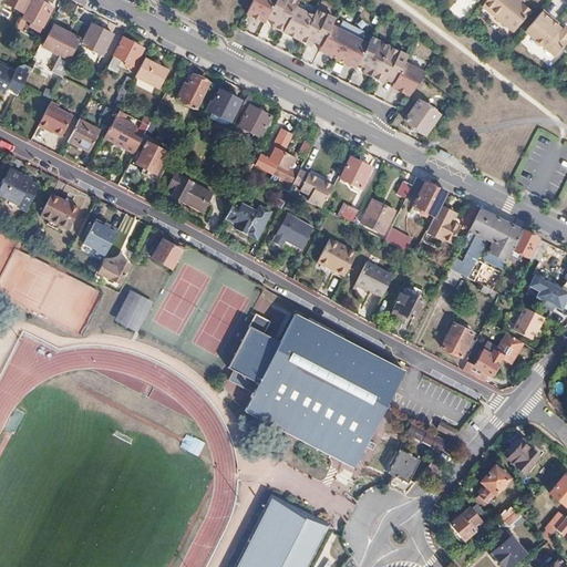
[(4,0),(3,2),(7,3),(11,6),(22,12),(28,0),(4,0)]
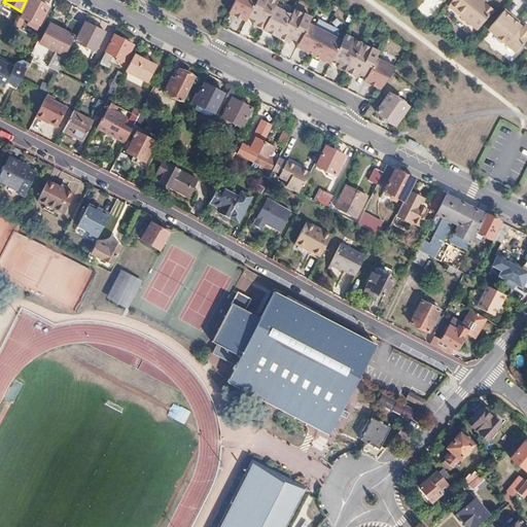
[(40,27),(49,7),(43,4),(38,1),(38,0),(30,0),(23,15),(21,14),(18,22),(22,24),(24,19),(29,22),(29,23),(37,27),(38,26),(40,27)]
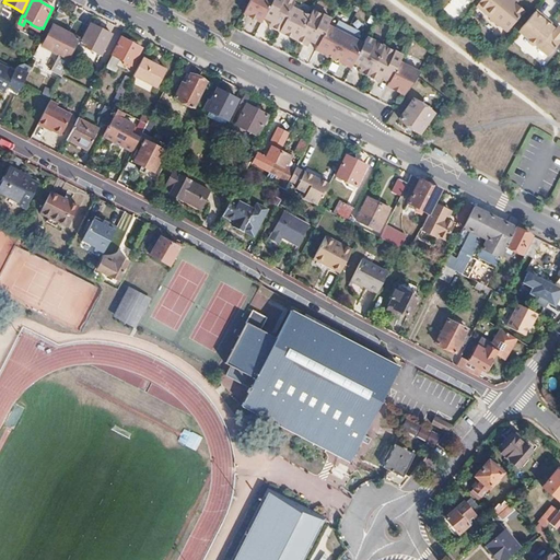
[(265,15),(271,0),(248,0),(244,11),(251,14),(252,13),(255,14),(254,15),(263,20),(265,15)]
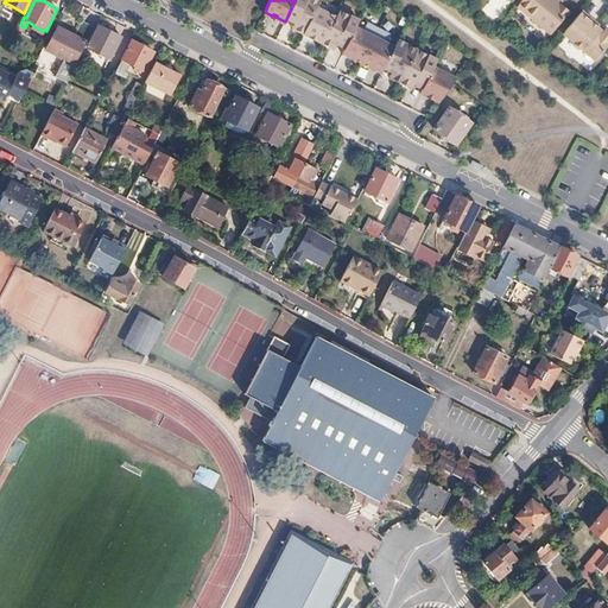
[(304,32),(317,5),(320,0),(295,0),(287,17),(295,20),(298,21),(296,27),(304,32)]
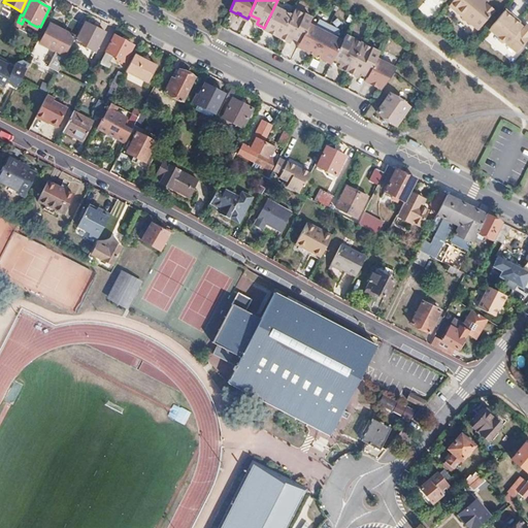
[(452,0),(450,3),(471,22),(472,21),(479,27),(495,7),(487,1),(486,0),(452,0)]
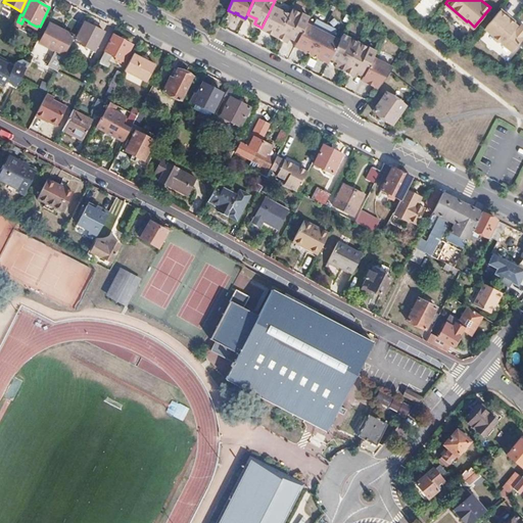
[(279,36),(290,12),(273,4),(262,28),(269,31),(270,30),(273,31),(272,33),(279,36)]
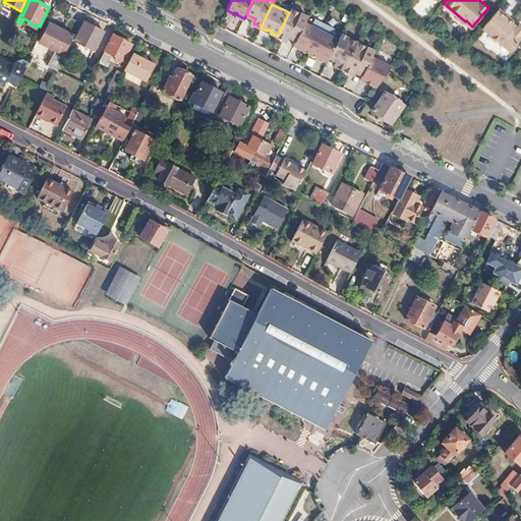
[(510,50),(520,37),(520,23),(519,22),(518,23),(517,21),(515,23),(512,21),(514,19),(500,6),(483,26),(491,35),(493,37),(496,40),(499,40),(510,50)]
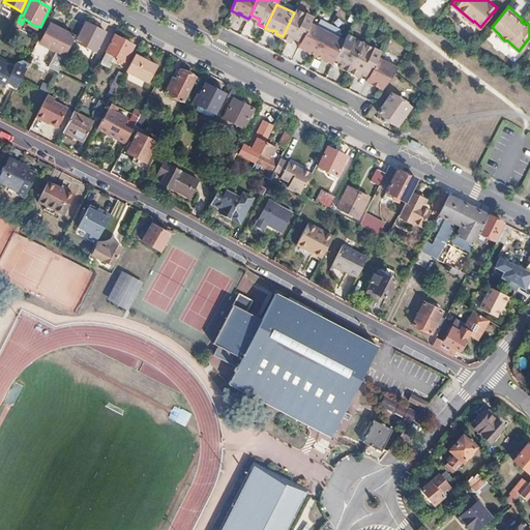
[(295,37),(302,40),(312,22),(315,16),(297,7),(294,12),(283,36),(290,39),(292,35),(295,37)]
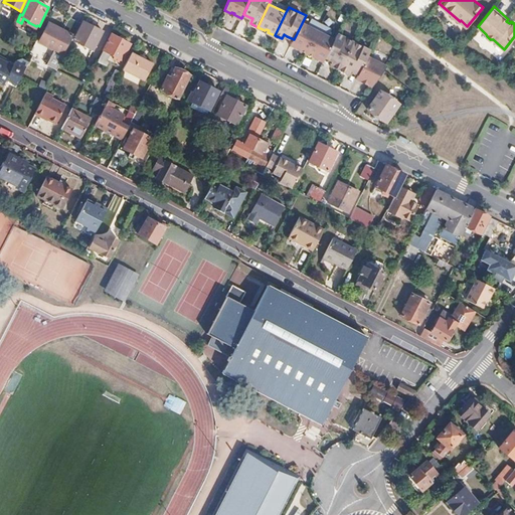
[(63,54),(72,36),(74,37),(78,28),(80,24),(74,21),(69,18),(63,30),(49,23),(39,43),(63,54)]
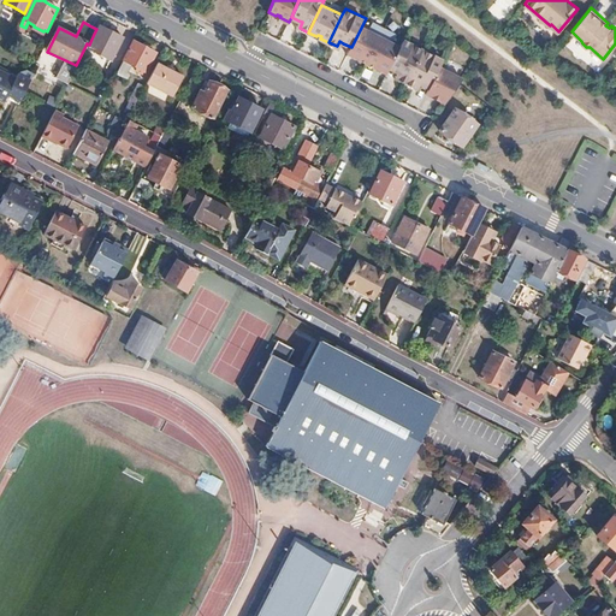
[(368,63),(381,35),(362,25),(351,47),(348,52),(356,57),(357,54),(361,57),(360,58),(368,63)]
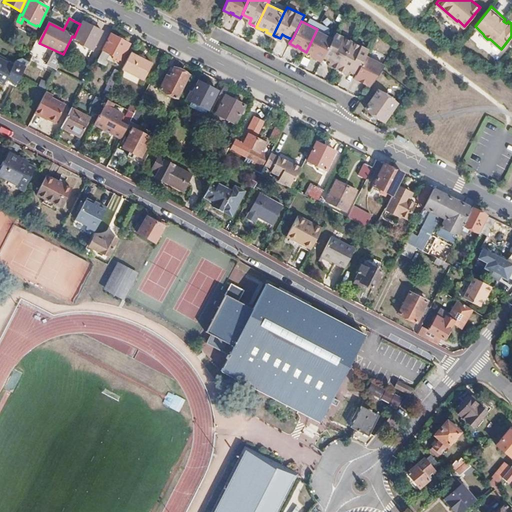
[(84,22),(74,41),(92,50),(101,32),(93,27),(84,22)]
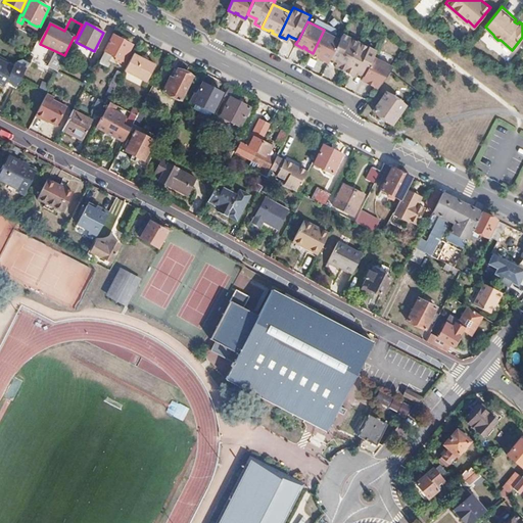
[(331,56),(340,38),(324,30),(313,53),(319,56),(320,54),(323,56),(322,57),(329,61),(331,56)]
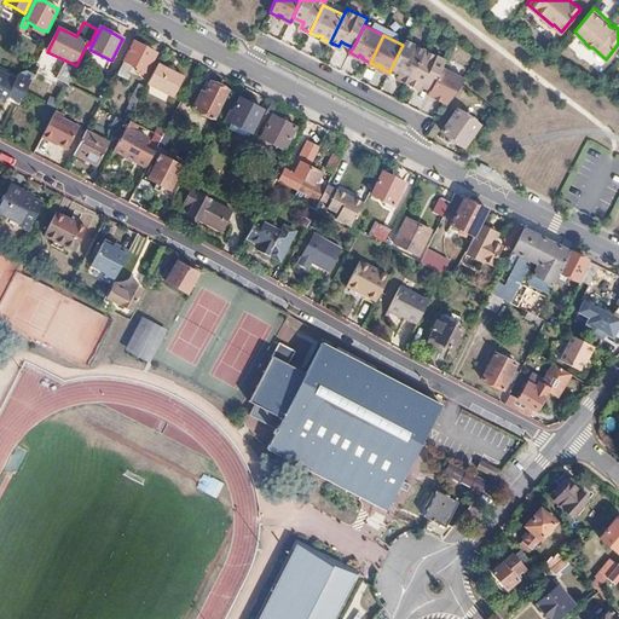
[(406,38),(403,45),(392,67),(398,70),(401,73),(399,77),(408,82),(424,47),(406,38)]
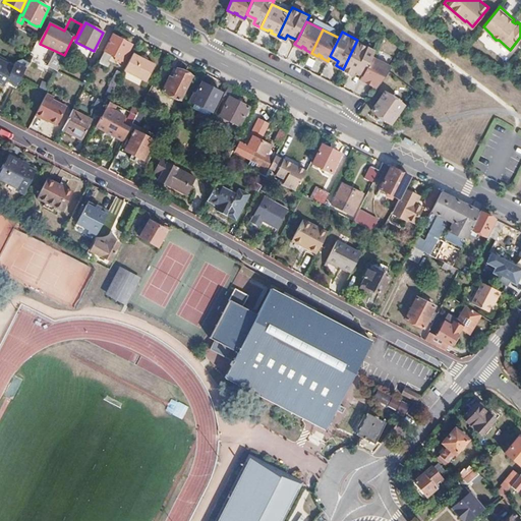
[(123,42),(113,37),(98,64),(104,67),(110,56),(115,59),(113,61),(117,63),(118,60),(123,63),(131,46),(123,42)]
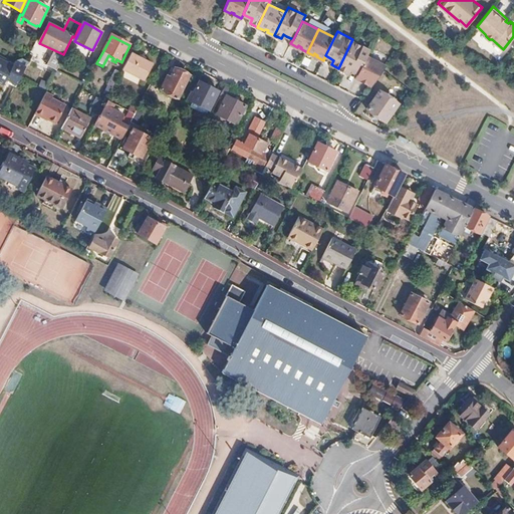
[(352,39),(338,68),(345,71),(347,67),(351,68),(357,72),(366,54),(369,48),(352,39)]
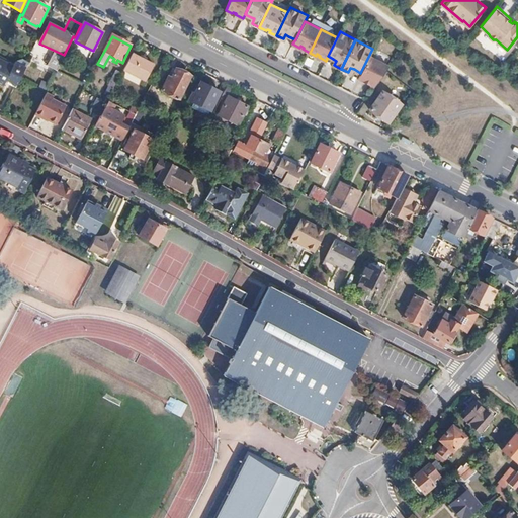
[(145,81),(154,65),(146,61),(142,59),(139,58),(132,54),(123,70),(145,81)]
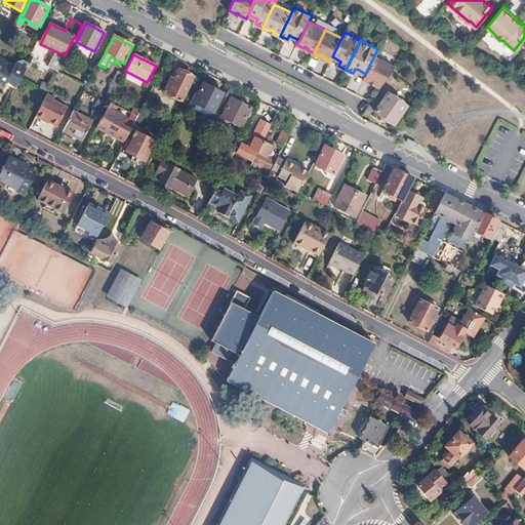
[(379,86),(394,66),(374,55),(365,74),(363,78),(379,86)]
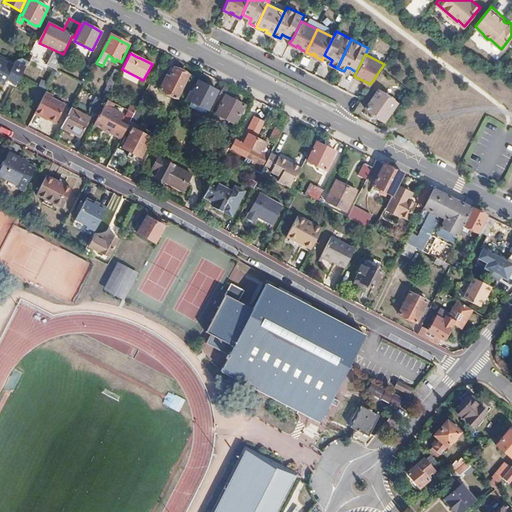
[(14,88),(25,69),(13,63),(11,66),(0,60),(0,80),(4,82),(14,88)]
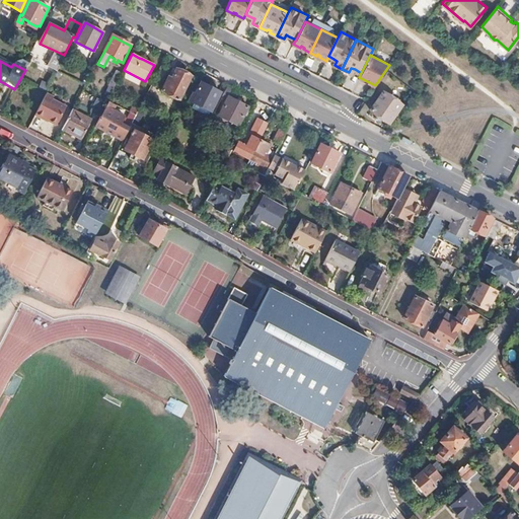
[(186,88),(191,77),(182,73),(175,70),(173,74),(171,73),(162,91),(179,100),(186,88)]
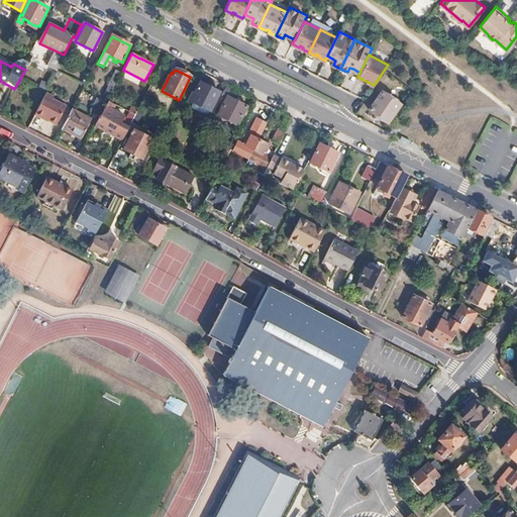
[(109,97),(121,74),(116,71),(110,82),(111,84),(106,95),(109,97)]
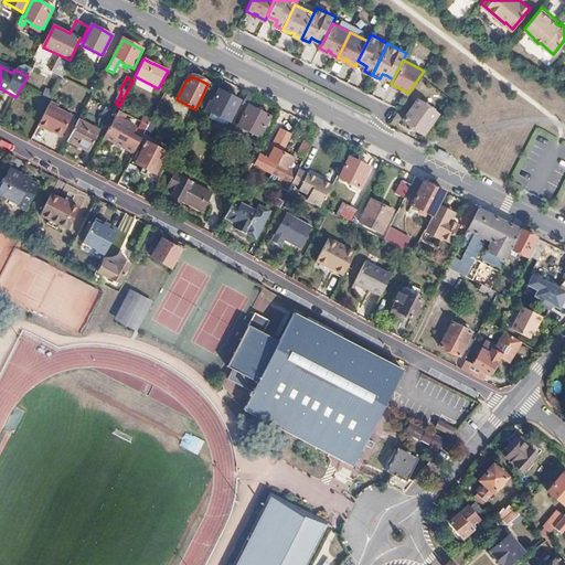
[(205,110),(206,110),(230,123),(240,102),(230,96),(219,91),(213,103),(210,102),(205,110)]
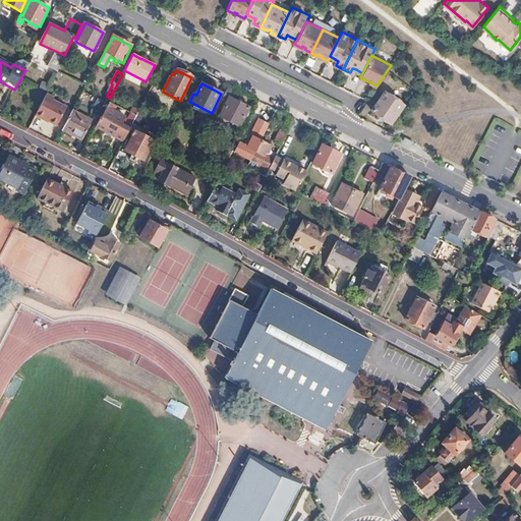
[(239,127),(249,108),(240,103),(232,99),(236,91),(229,87),(223,98),(229,101),(221,117),(239,127)]
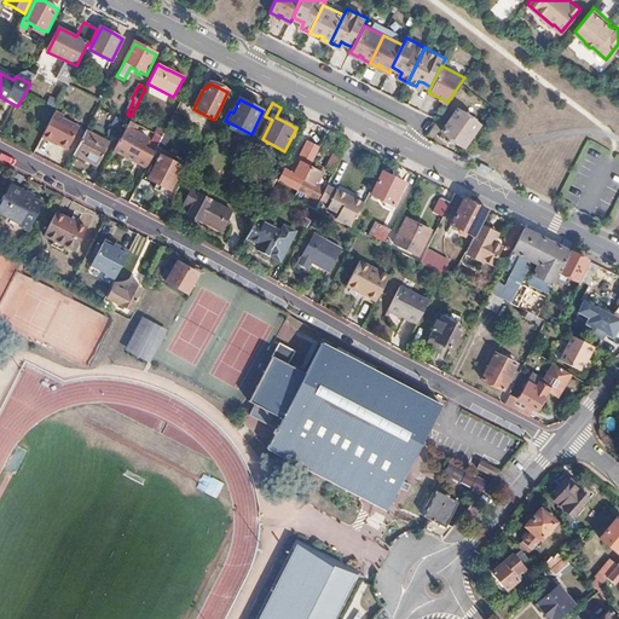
[(439,133),(466,149),(481,127),(456,110),(439,133)]
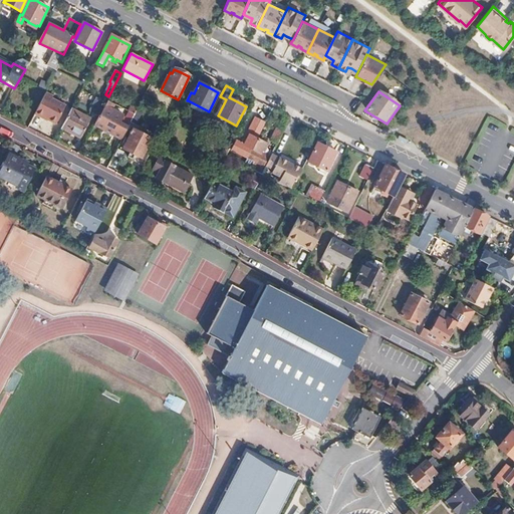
[(56,124),(65,106),(51,99),(52,96),(45,93),(34,114),(41,118),(42,117),(56,124)]
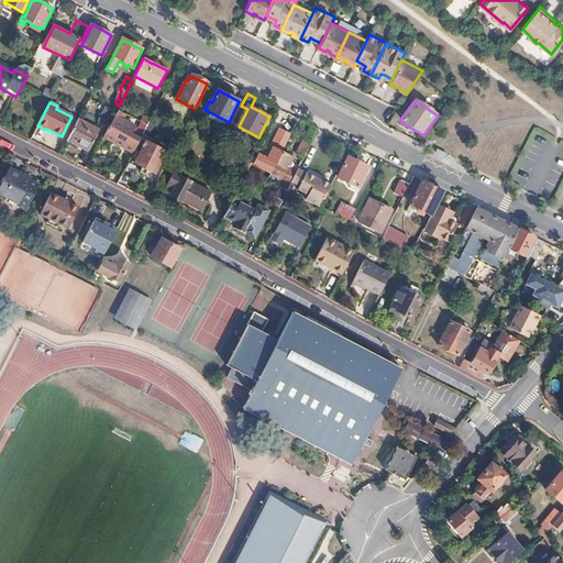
[(108,127),(116,112),(105,107),(98,121),(108,127)]
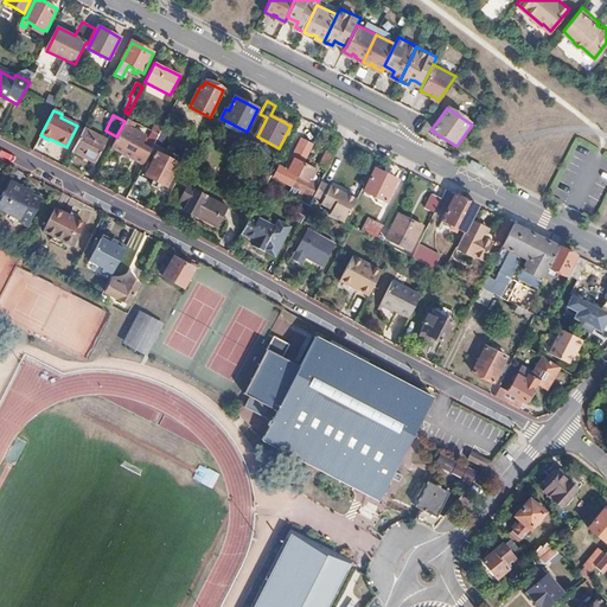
[(151,151),(142,146),(147,138),(131,129),(134,122),(126,117),(125,121),(116,136),(110,148),(144,165),(151,151)]
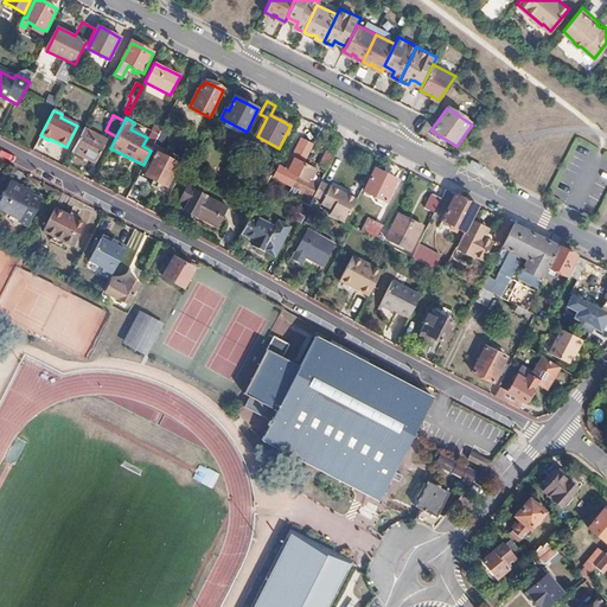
[(295,149),(301,135),(294,133),(288,146),(295,149)]
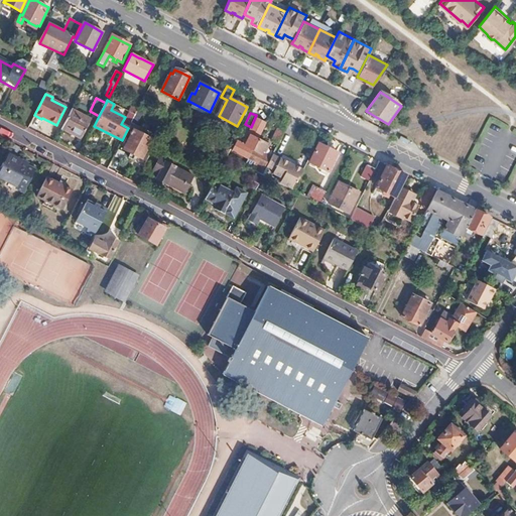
[(76,146),(86,127),(67,118),(57,136),(76,146)]
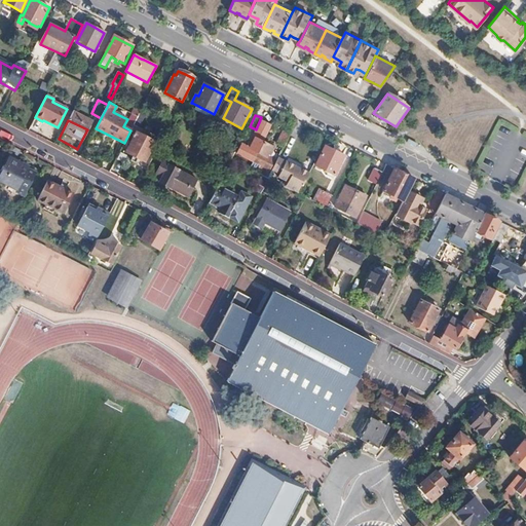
[(284,148),(292,134),(285,130),(277,145),(284,148)]
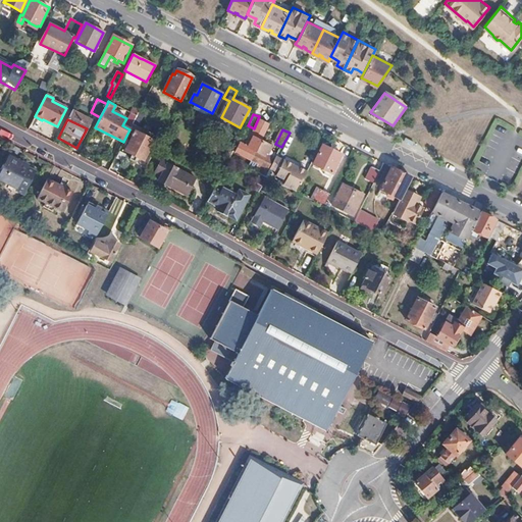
[(126,147),(124,152),(132,155),(129,159),(135,162),(137,158),(144,161),(154,142),(136,132),(135,132),(131,141),(127,140),(124,146),(126,147)]
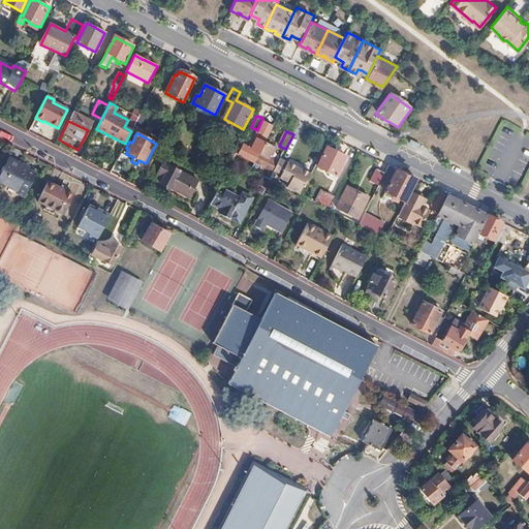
[(255,163),(265,144),(259,141),(256,146),(253,151),(251,150),(241,145),(236,154),(243,157),(255,163)]
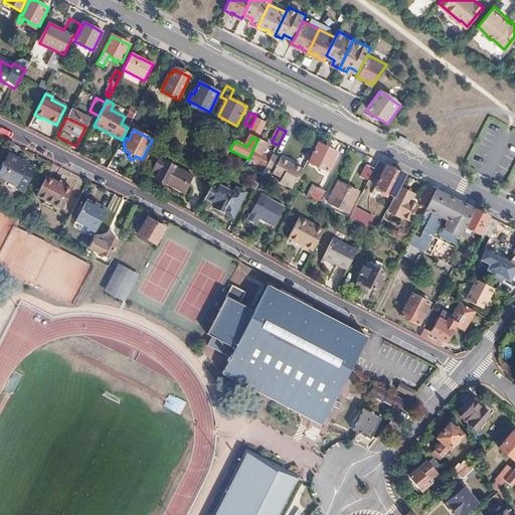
[(265,167),(269,158),(262,154),(267,144),(263,142),(258,140),(248,159),(265,167)]
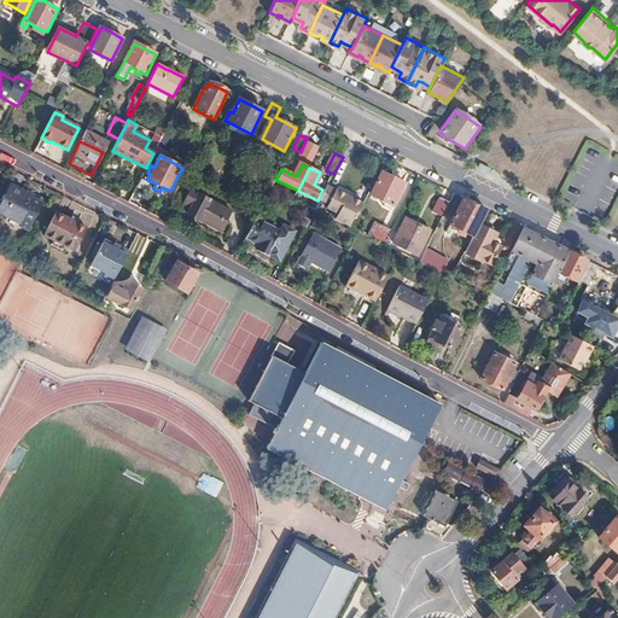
[(227,191),(192,172),(188,179),(223,197),(227,191)]
